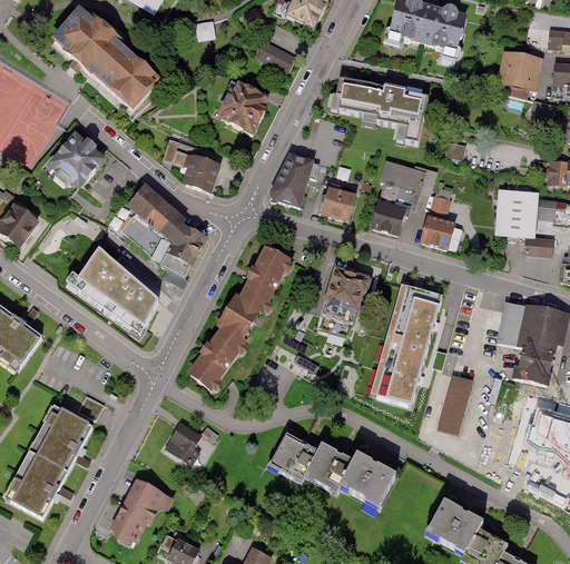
[(297,0),(290,17),(315,29),(330,0),(297,0)]
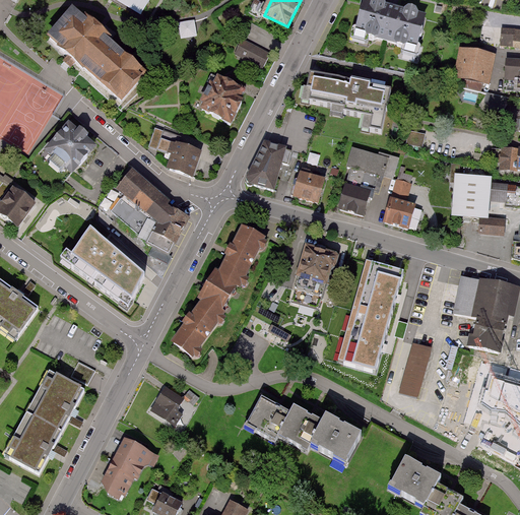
[(358,31),(418,47),(428,15),(367,0),(358,31)]
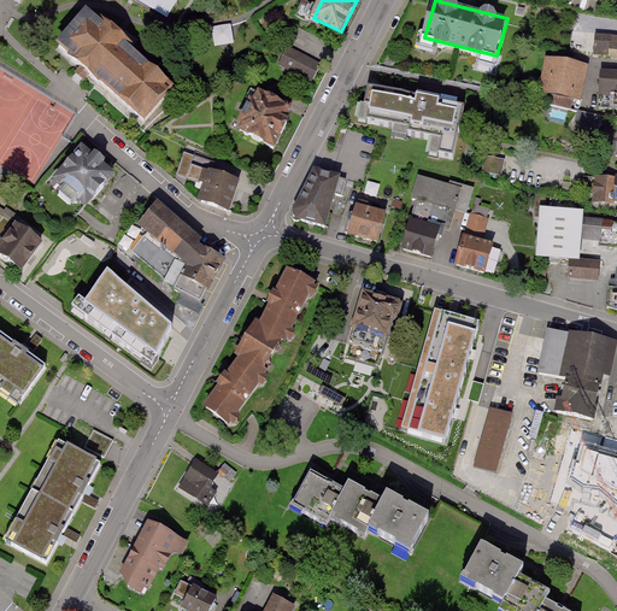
[(146,122),(175,88),(127,47),(129,45),(101,22),(100,24),(87,12),(57,46),(71,58),(69,60),(97,83),(98,81),(146,122)]
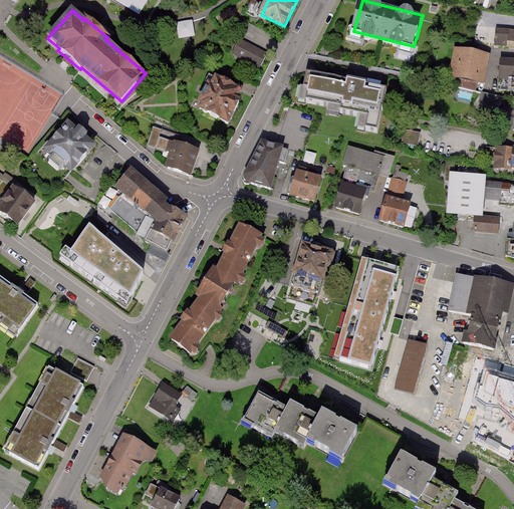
[(513,28),(497,27),(495,45),(513,46),(513,28)]
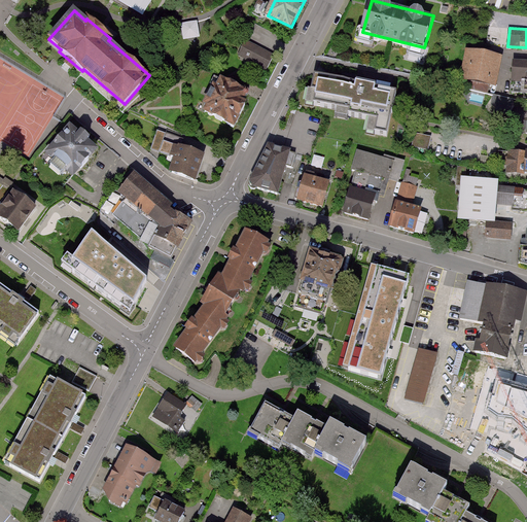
[(266,65),(272,51),(246,39),(240,51),(266,65)]
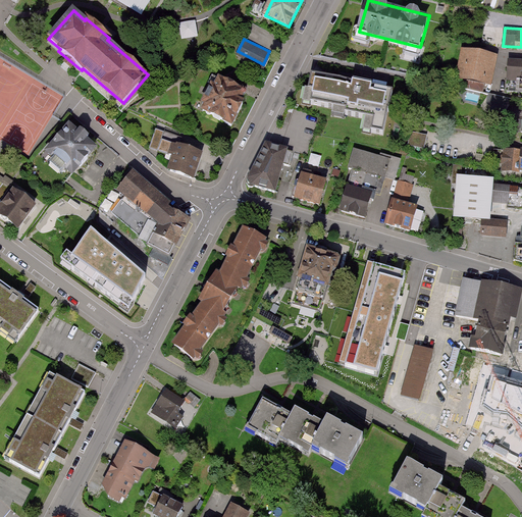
[(488,86),(493,55),(460,49),(455,80),(488,86)]
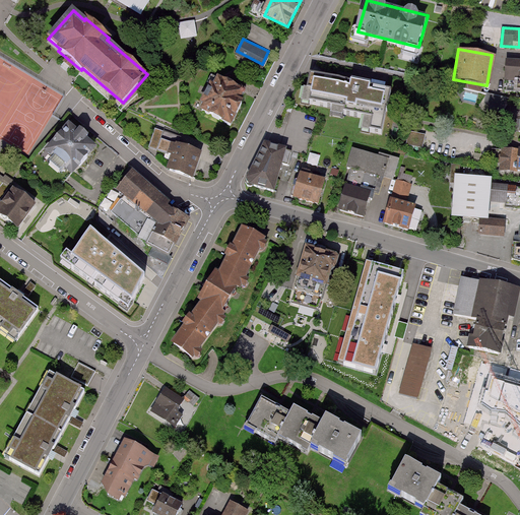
[(519,89),(519,61),(507,60),(506,79),(505,89),(519,89)]
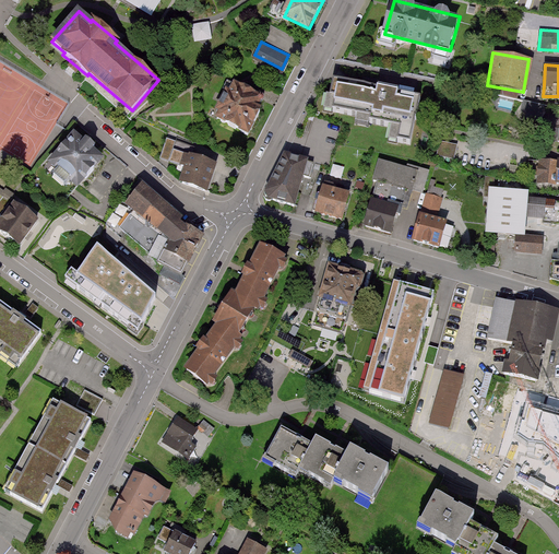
[(335,77),(330,106),(359,112),(358,116),(394,124),(391,137),(411,141),(420,94),(335,77)]
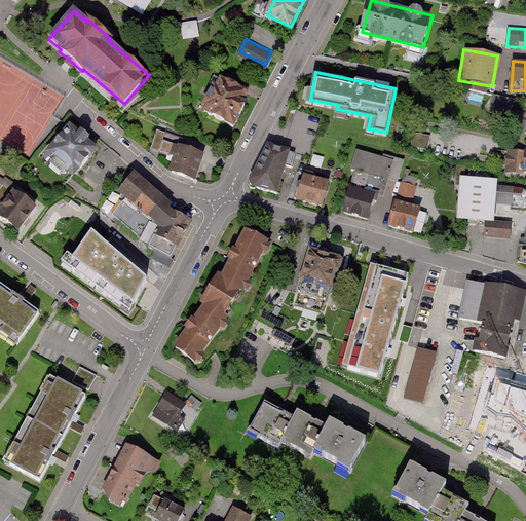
[(242,102),(248,91),(221,78),(218,86),(215,84),(205,104),(208,105),(204,111),(234,125),(246,104),(242,102)]
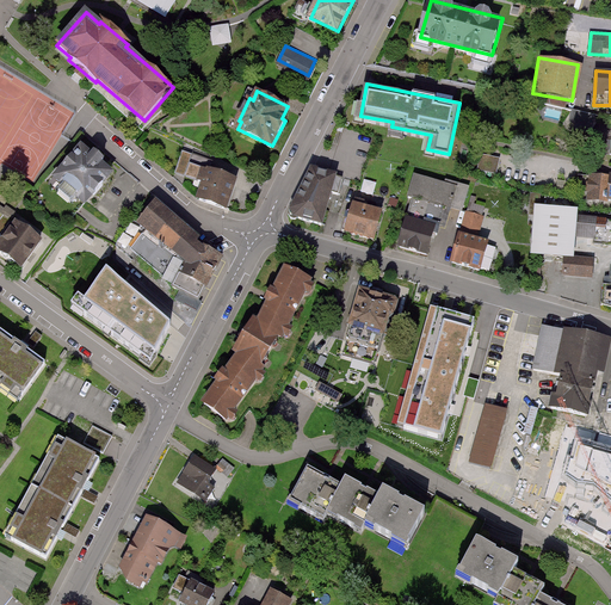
[(593,131),(600,111),(575,103),(569,124),(593,131)]
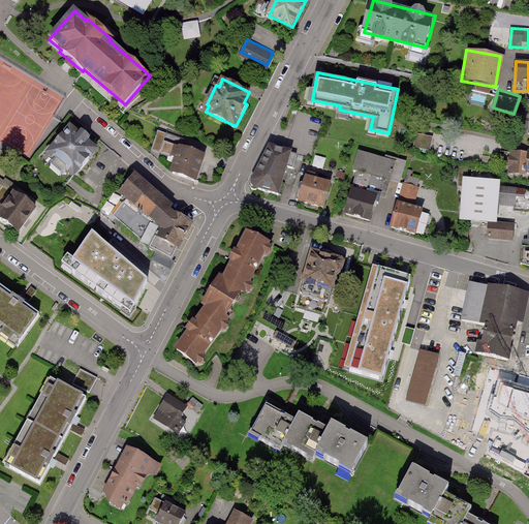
[(72,176),(95,148),(87,141),(88,139),(78,129),(75,131),(67,124),(44,152),(72,176)]
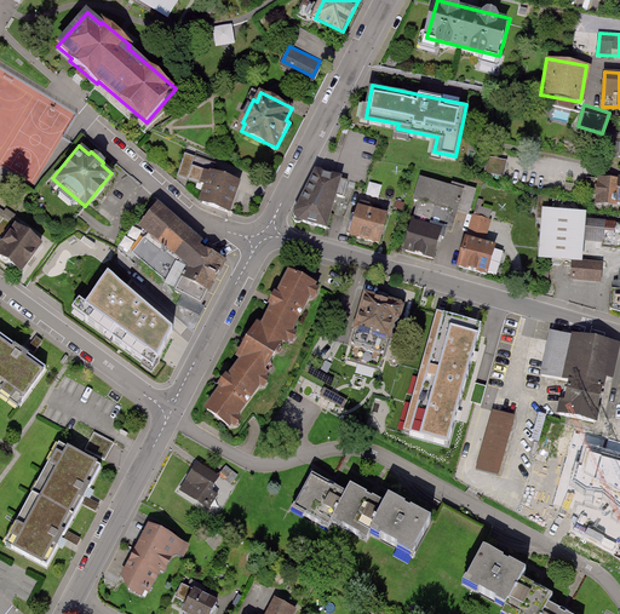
[(202,200),(229,208),(239,179),(212,171),(214,160),(185,151),(178,174),(207,183),(202,200)]
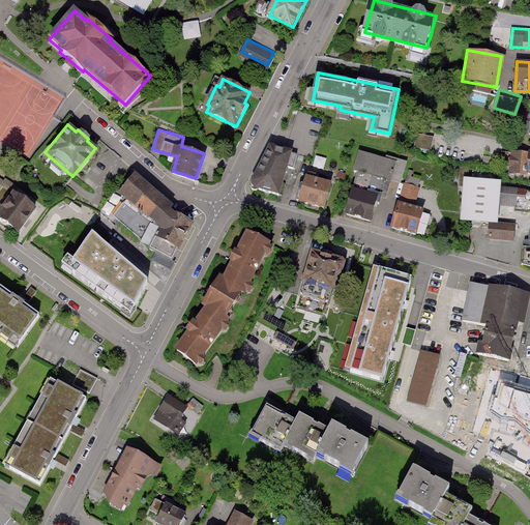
[(293,150),(271,144),(255,180),(258,185),(282,193),(293,150)]
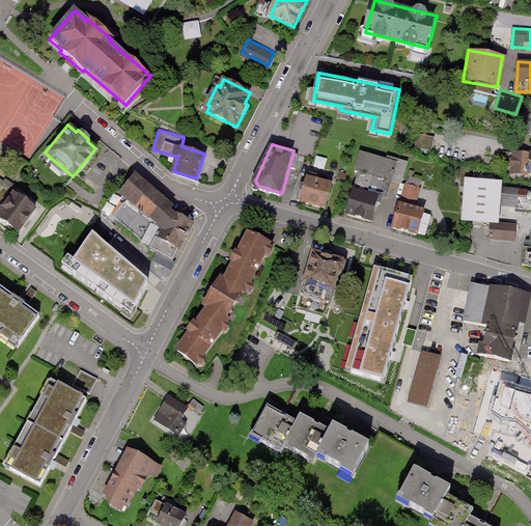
[(393,160),(359,150),(354,170),(388,180),(393,160)]
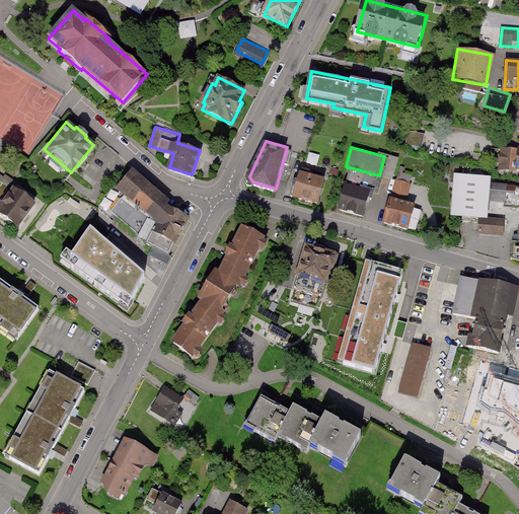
[(518,147),(503,147),(502,167),(518,167),(518,147)]
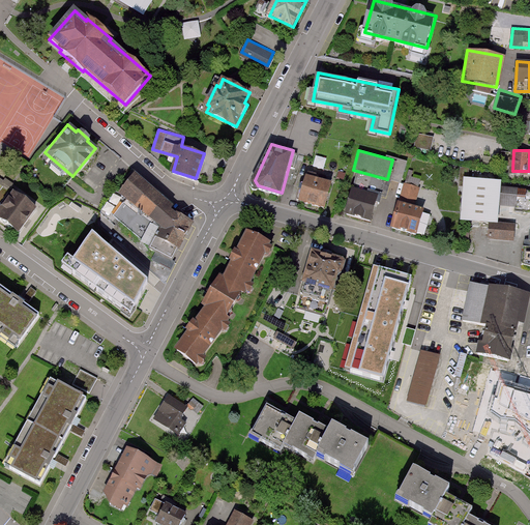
[(303,176),(297,200),(323,206),(329,183),(303,176)]
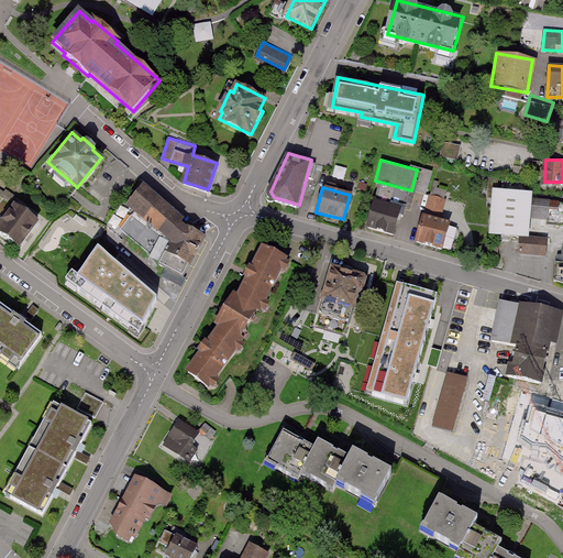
[(163,273),(178,281),(202,233),(181,223),(143,190),(129,209),(133,214),(122,229),(161,262),(158,264),(166,267),(163,273)]
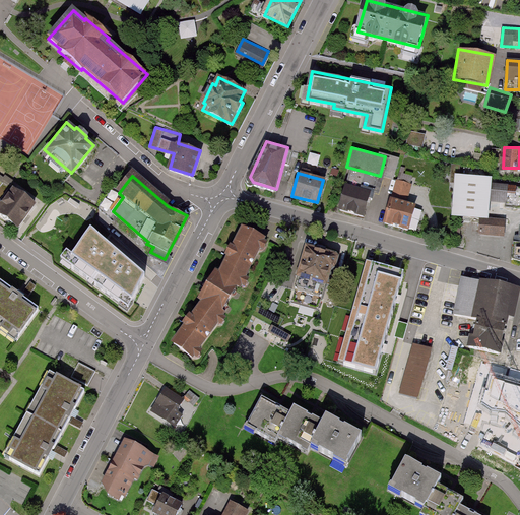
[(489,178),(453,176),(450,215),(477,217),(477,231),(504,232),(505,218),(486,217),(488,199),(505,200),(506,183),(489,182),(489,178)]
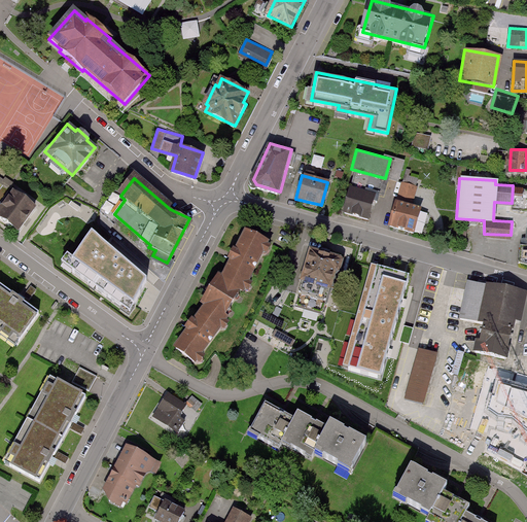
[(416,186),(400,182),(389,223),(419,232),(425,211),(411,207),(416,186)]
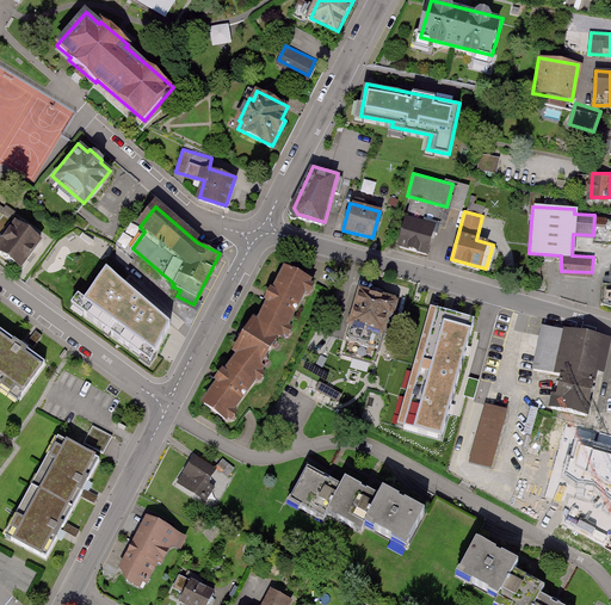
[(432,227),(402,218),(395,242),(425,251),(432,227)]
